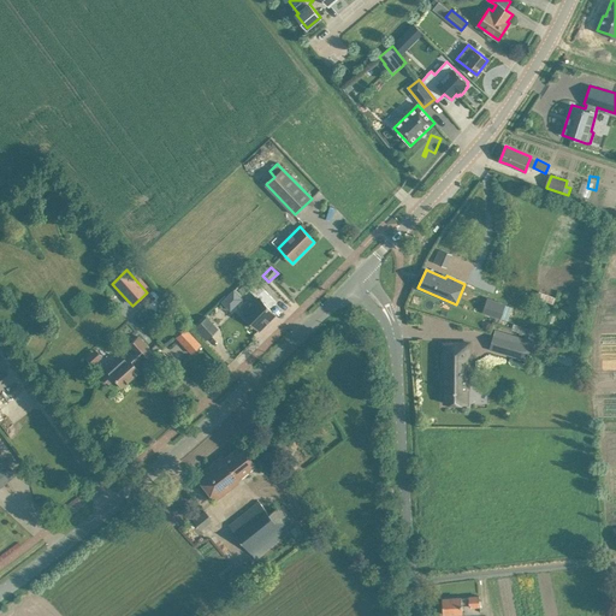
[(260,297),(270,308),(277,302),(260,285),(255,280),(249,274),(242,282),(259,298),(260,297)]
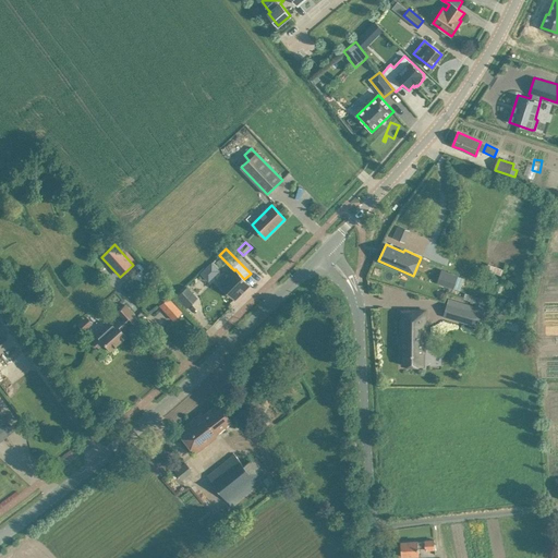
[(211,263),(201,274),(208,281),(219,270),(211,263)]
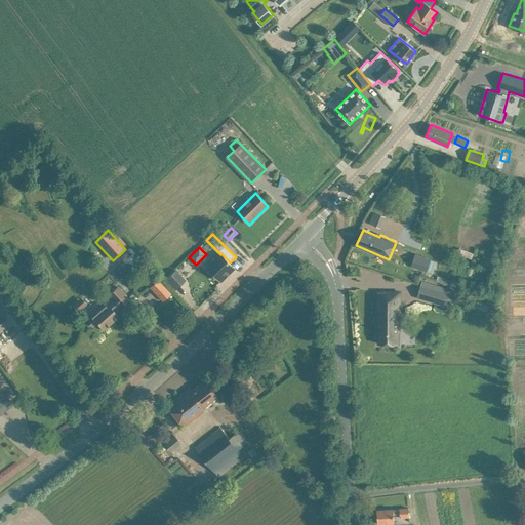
[(442,257),(444,251),(435,248),(433,255),(442,257)]
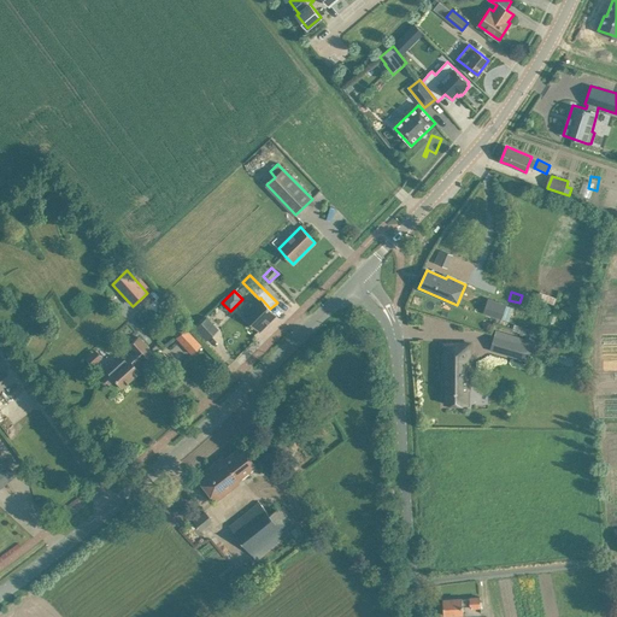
[(276,315),(270,309),(260,298),(259,299),(244,315),(260,331),(276,315)]
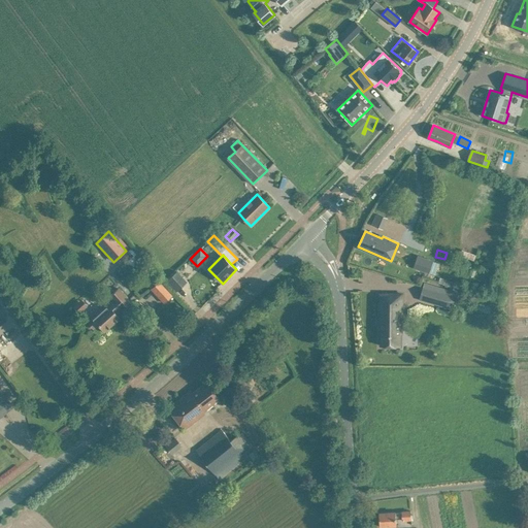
[(418,256),(414,268),(429,273),(433,261),(418,256)]
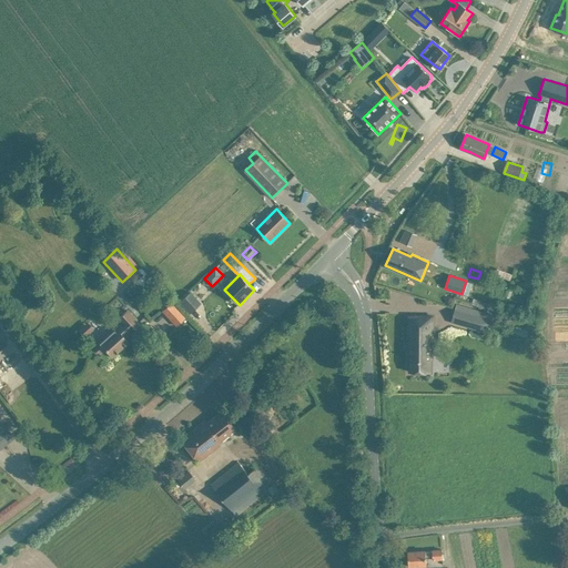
[(190,314),(200,304),(190,293),(179,302),(190,314)]
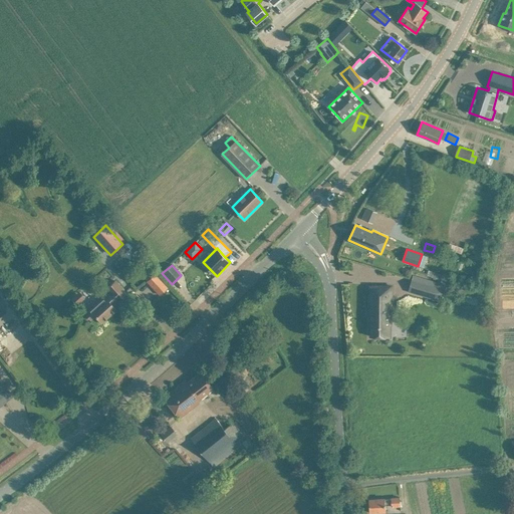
[(150,270),(143,277),(147,281),(154,274),(150,270)]
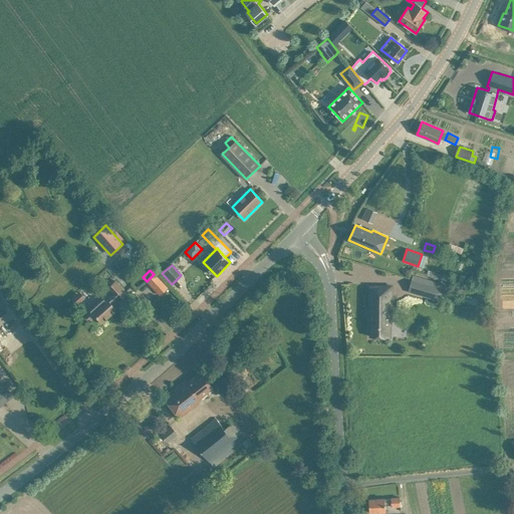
[(413,275),(409,292),(435,299),(437,300),(438,294),(442,295),(444,289),(445,284),(413,275)]
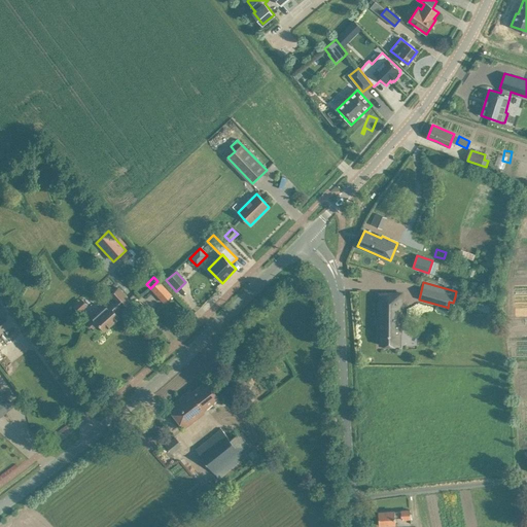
[(120,311),(131,302),(118,287),(108,296),(110,299),(85,321),(93,329),(97,324),(104,331),(112,324),(113,325),(119,318),(115,314),(119,310),(120,311)]
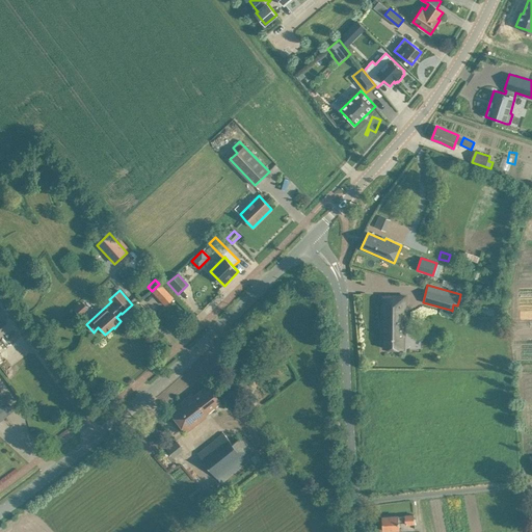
[(383,348),(402,349),(403,323),(405,323),(405,296),(390,296),(390,299),(382,299),(382,323),(384,323),(383,348)]
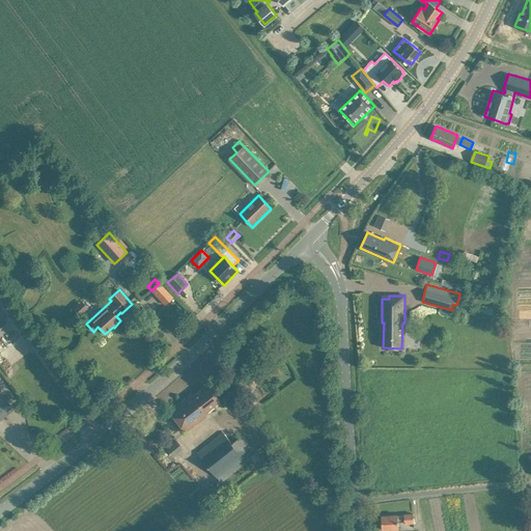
[(88,308),(82,301),(73,309),(79,316),(88,308)]
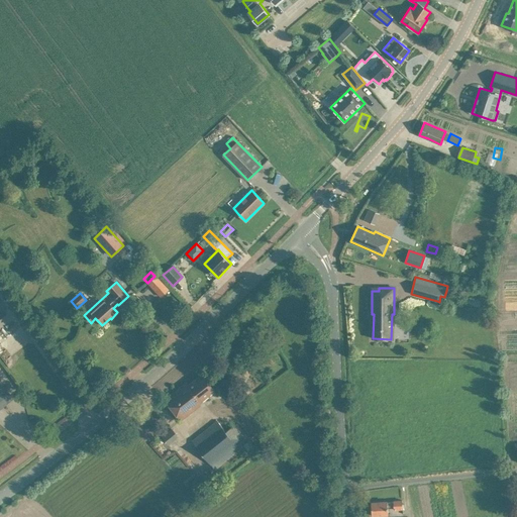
[(239,368),(246,377),(257,367),(249,358),(239,368)]
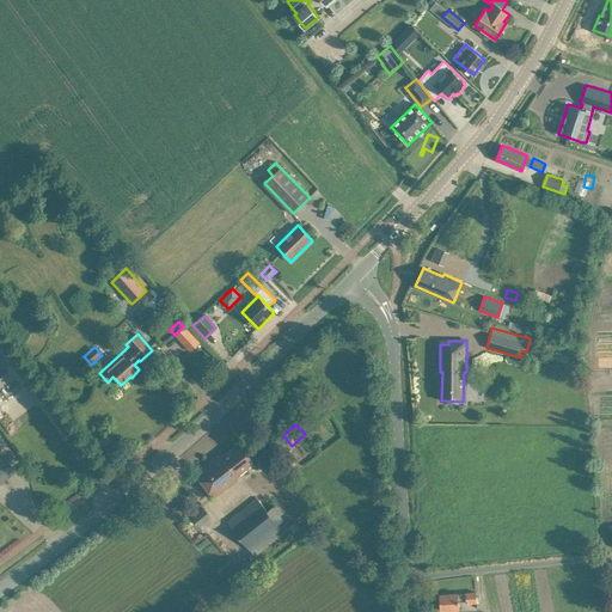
[(313,452),(320,447),(311,435),(305,440),(313,452)]
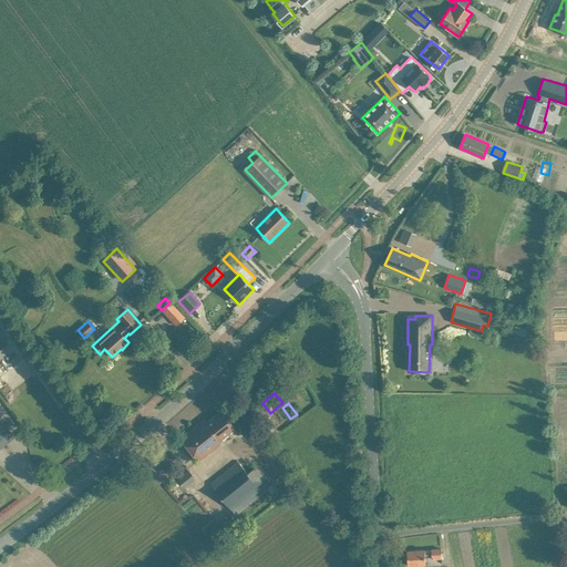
[(204,419),(179,439),(186,447),(196,461),(217,445),(215,443),(234,430),(220,412),(206,422),(204,419)]
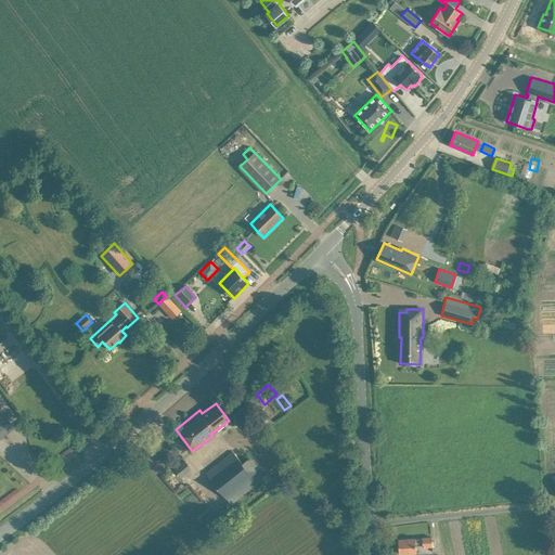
[(0,437),(14,427),(0,409),(0,437)]
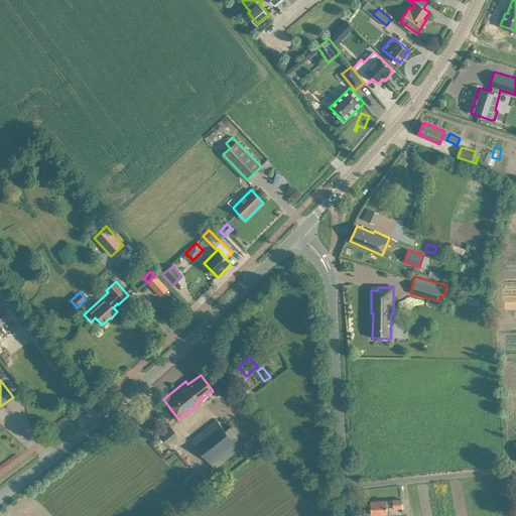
[(227,430),(217,418),(191,439),(214,468),(240,447),(238,444),(248,436),(237,421),(227,430)]
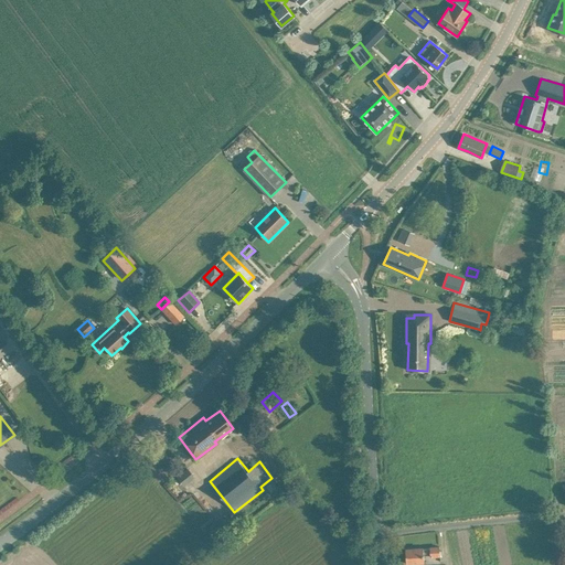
[(194,465),(184,473),(192,482),(203,473),(194,465)]
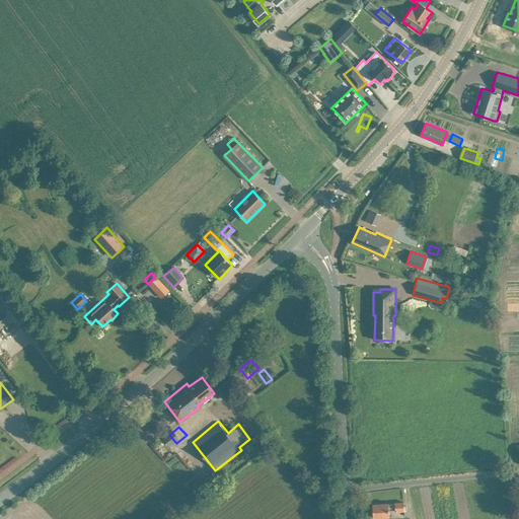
[(280,434),(273,439),(276,443),(278,445),(285,440),(280,434)]
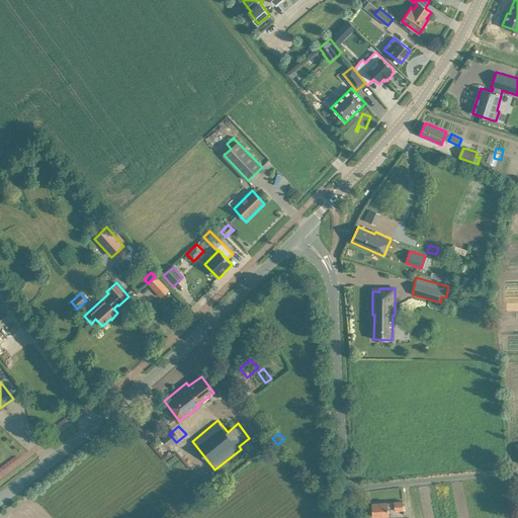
[(395,511),(404,510),(403,501),(395,502),(372,504),(373,517),(389,515),(389,509),(395,509),(395,511)]
